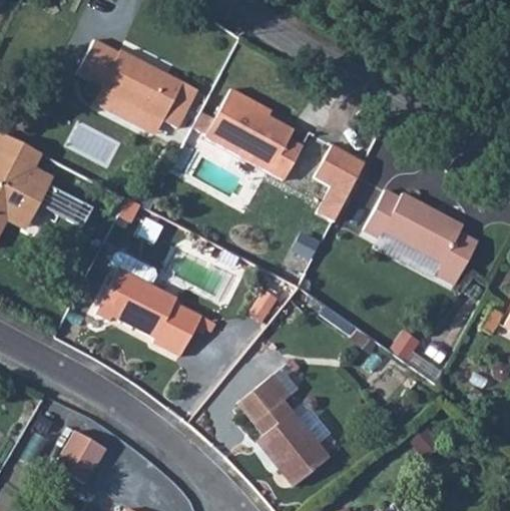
[(95,39),(78,72),(103,85),(102,87),(164,119),(179,127),(198,89),(121,49),(120,51),(95,39)]
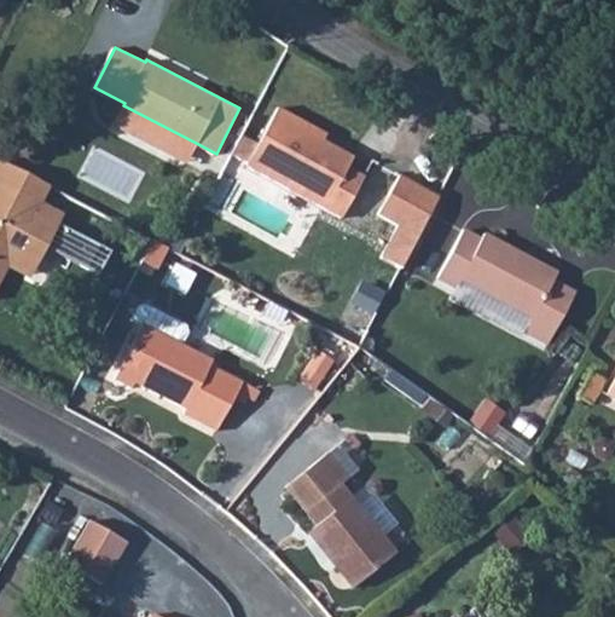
[(123,105),(115,121),(190,160),(198,144),(123,105)]
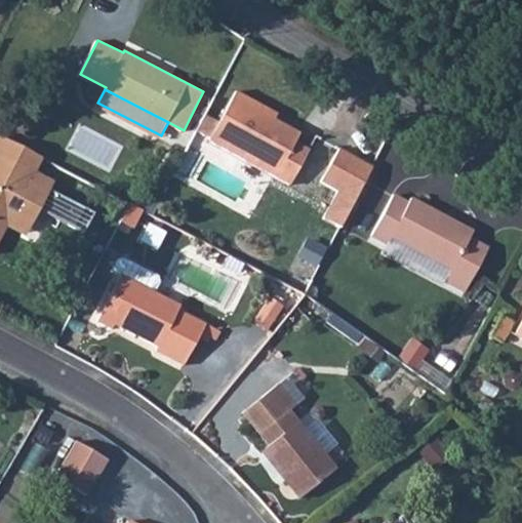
[(276,175),(291,184),(311,149),(296,141),(302,132),(276,118),(268,114),(271,109),(238,90),(221,120),(207,113),(198,129),(211,136),(210,138),(245,158),(248,153),(279,169),(276,175)]
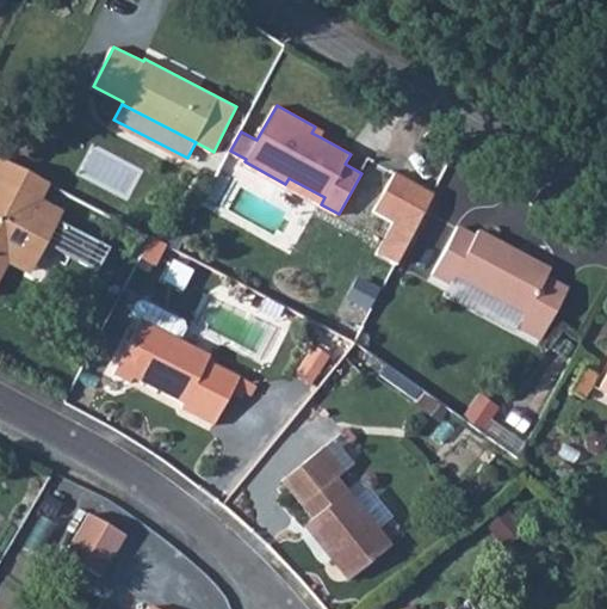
[(324,131),(315,127),(311,133),(321,137),(324,131)]
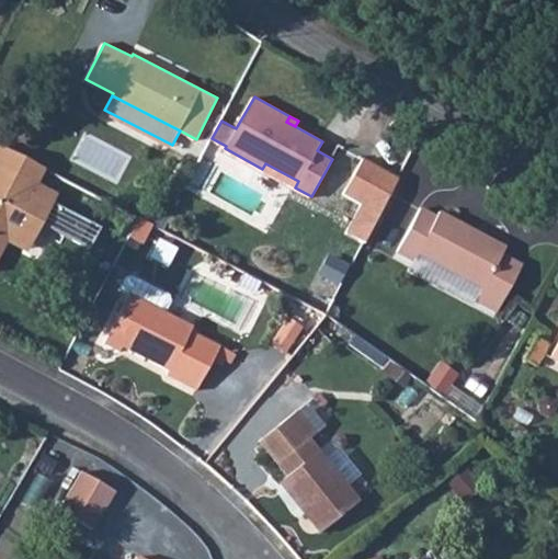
[(0,257),(10,237),(27,247),(41,220),(88,244),(99,224),(52,200),(34,191),(37,184),(29,180),(37,162),(0,143),(0,257)]
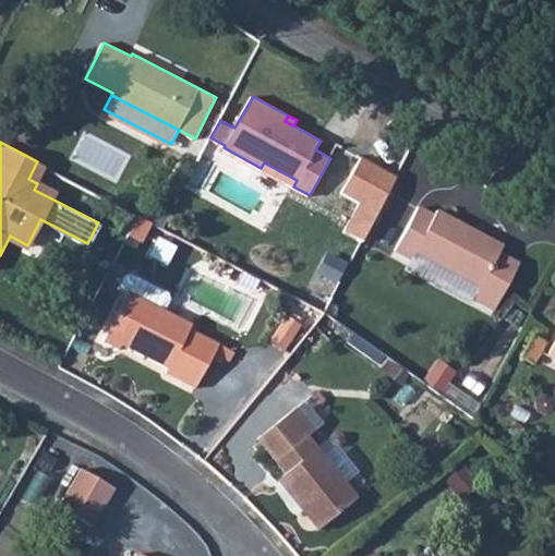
[(398,176),(362,156),(344,191),(361,202),(346,230),(364,240),(398,176)]
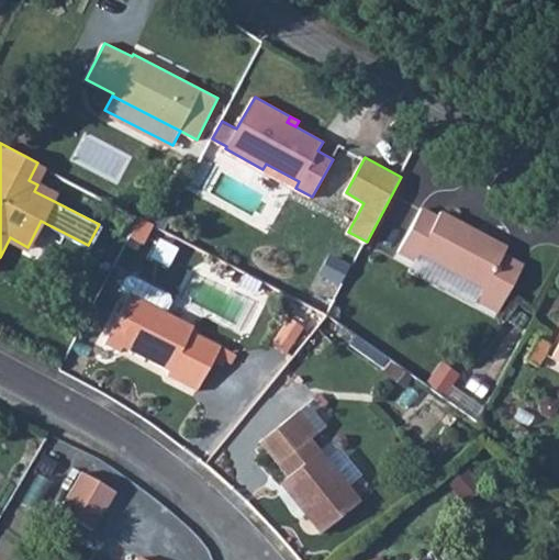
[(29,180),(37,185),(47,167),(37,163),(29,180)]
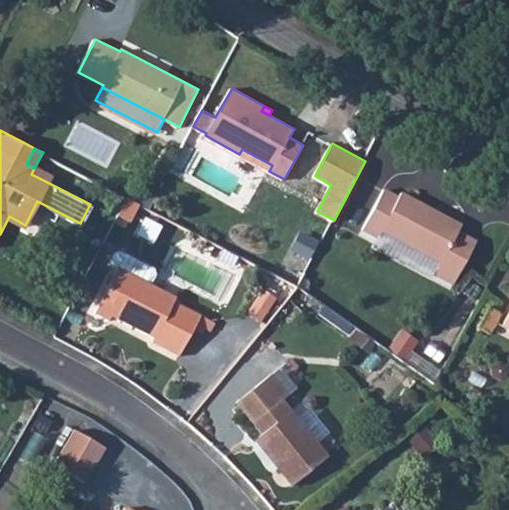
[(272,165),(242,149),(239,154),(269,171),(272,165)]
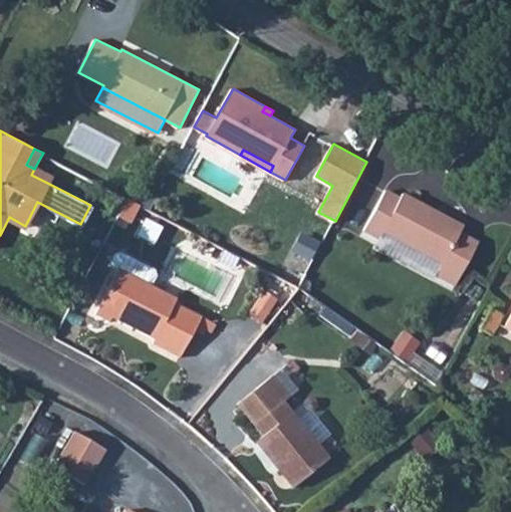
[(31,175),(47,183),(50,178),(34,169),(31,175)]
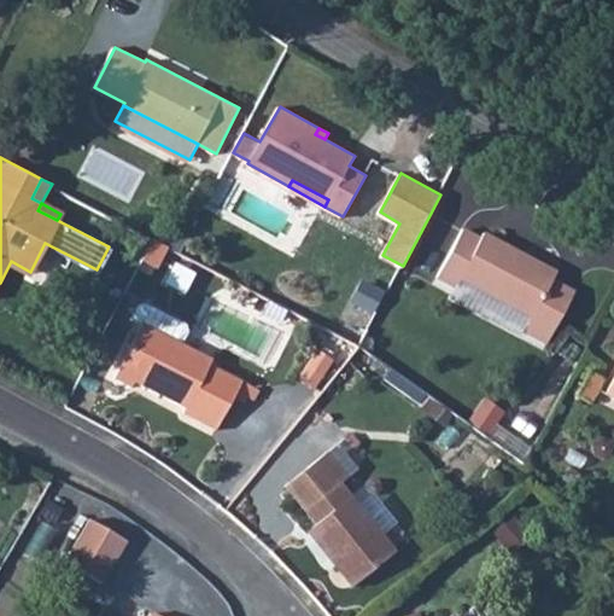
[(462,277),(532,315),(526,329),(549,341),(576,291),(554,279),(555,278),(518,259),(521,251),(485,232),(483,237),(465,227),(439,275),(457,285),(462,277)]
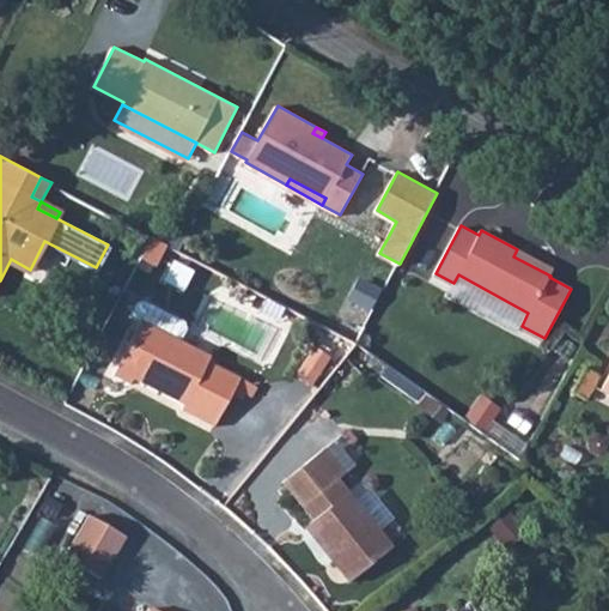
[(111,247),(108,244),(96,267),(101,270),(111,247)]
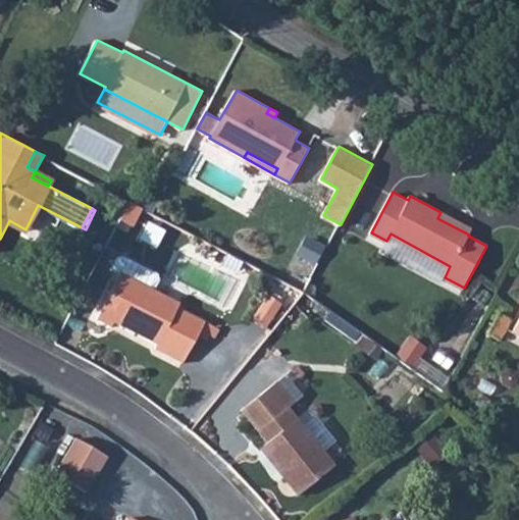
[(440,212),(437,218),(469,235),(471,229),(440,212)]
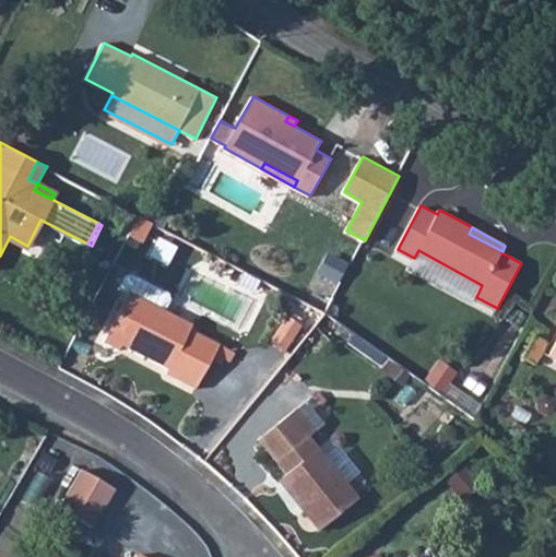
[(418,250),(414,258),(409,268),(473,303),(476,297),(482,285),(418,250)]
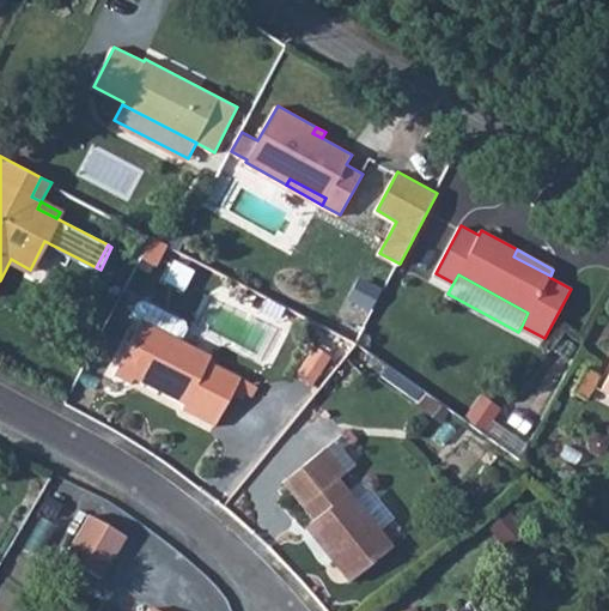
[(381,288),(365,280),(355,300),(370,307),(381,288)]
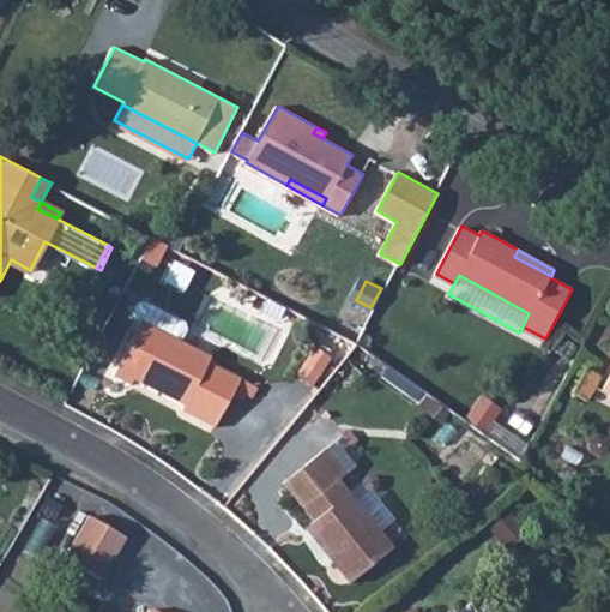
[(133,316),(144,321),(116,373),(133,383),(137,377),(187,403),(185,409),(216,426),(234,393),(245,399),(248,393),(253,383),(210,361),(213,355),(182,340),(189,329),(187,322),(146,300),(140,303),(133,316)]
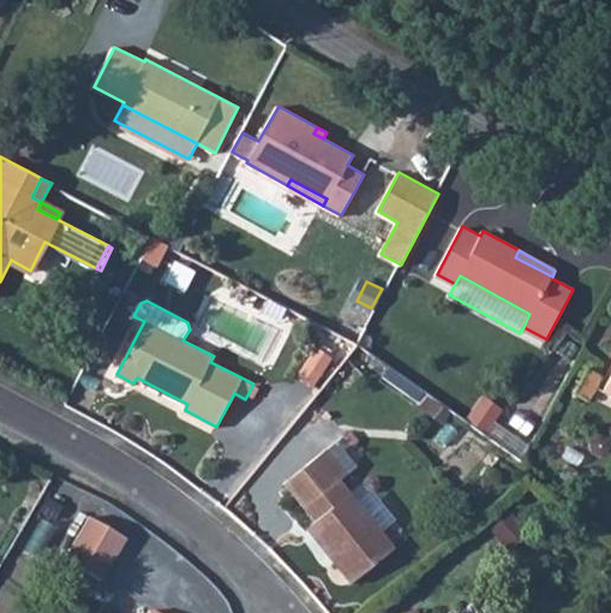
[(331,357),(318,347),(300,374),(315,382),(331,357)]
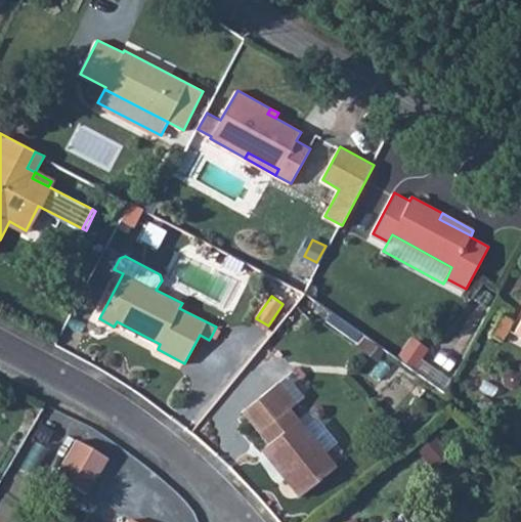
[(502,314),(511,318),(515,310),(501,303),(496,311),(502,314)]
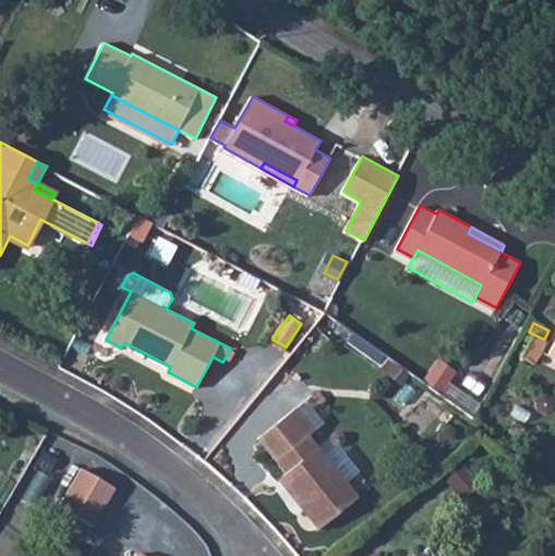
[(387,353),(357,333),(351,339),(382,361),(387,353)]
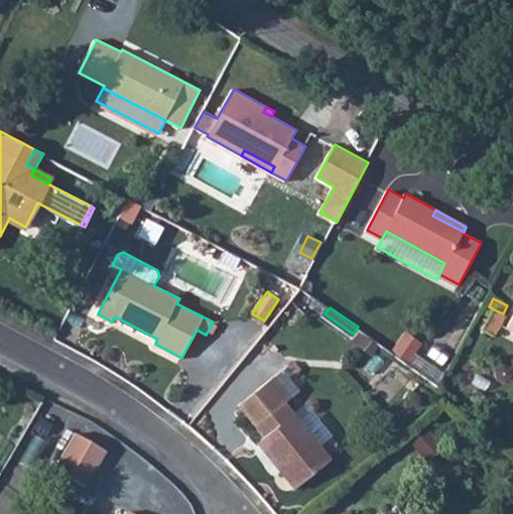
[(503,313),(494,309),(484,329),(495,335),(505,314),(503,313)]
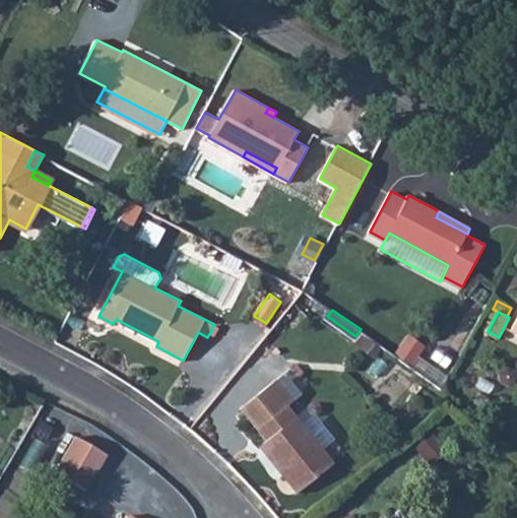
[(220,327),(214,324),(210,332),(215,335),(220,327)]
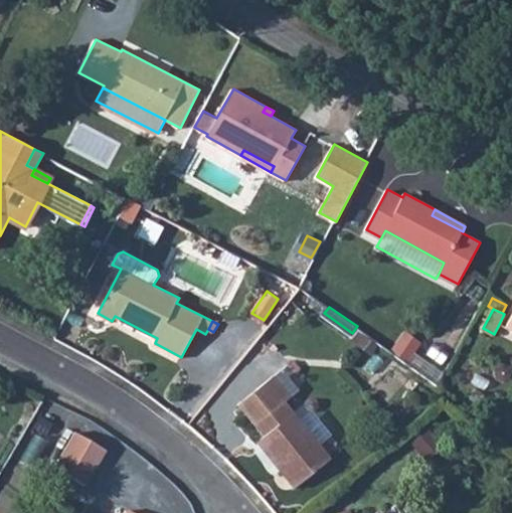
[(361,345),(367,336),(360,331),(354,340),(361,345)]
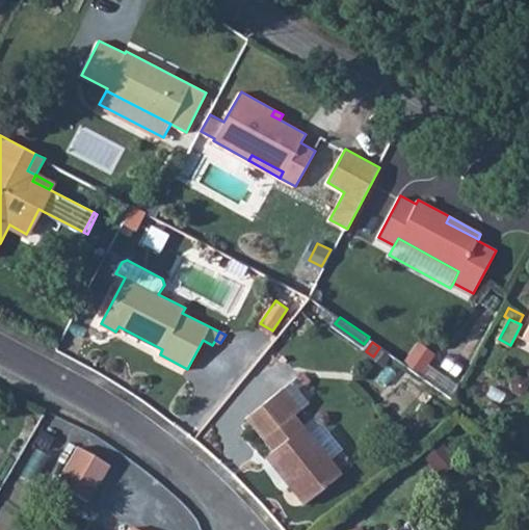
[(433,356),(419,346),(407,363),(422,373),(433,356)]
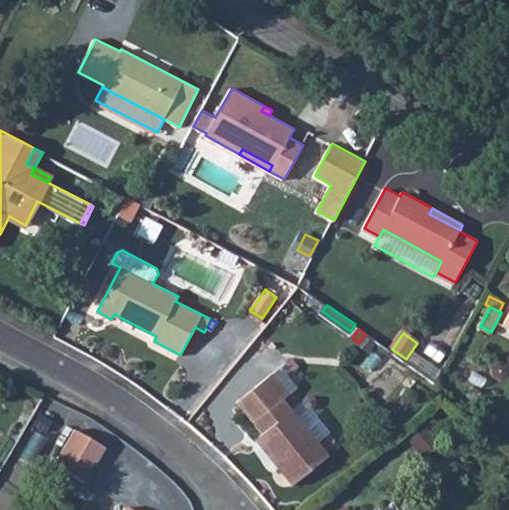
[(375,342),(365,334),(359,343),(369,350),(375,342)]
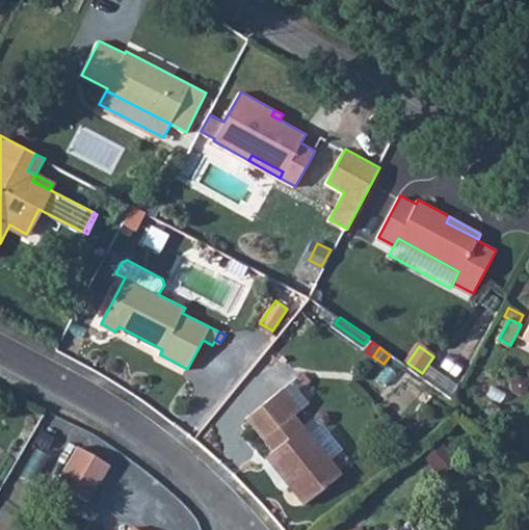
[(299,375),(282,389),(299,411),(309,403),(297,389),(305,382),(307,385),(312,380),(305,372),(299,376),(299,375)]
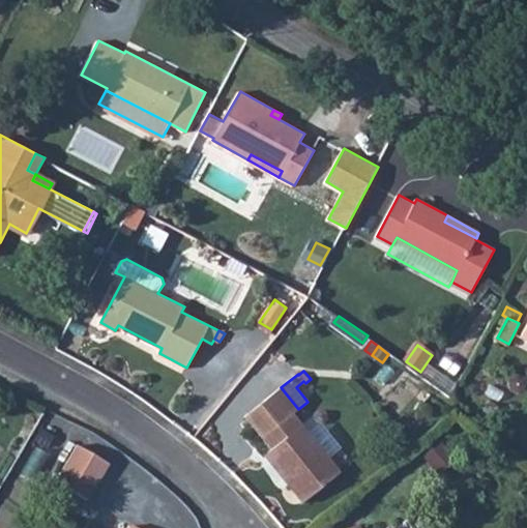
[(526,377),(518,374),(510,380),(511,389),(521,392),(526,388),(526,377)]
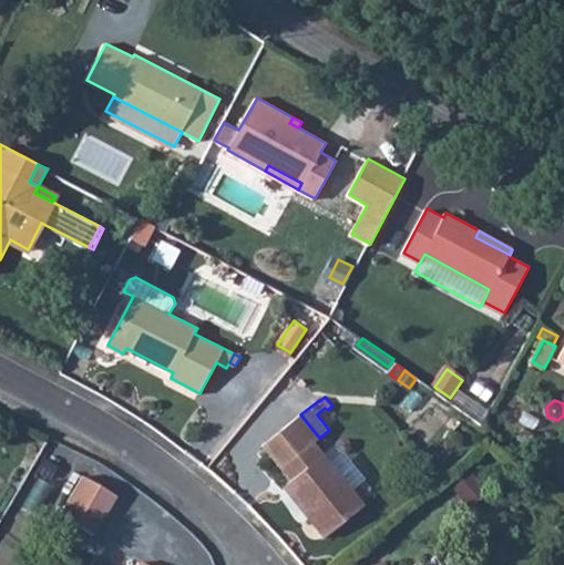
[(311,517),(326,536),(363,505),(314,443),(319,438),(300,414),(264,444),(293,479),(288,482),(315,515),(311,517)]
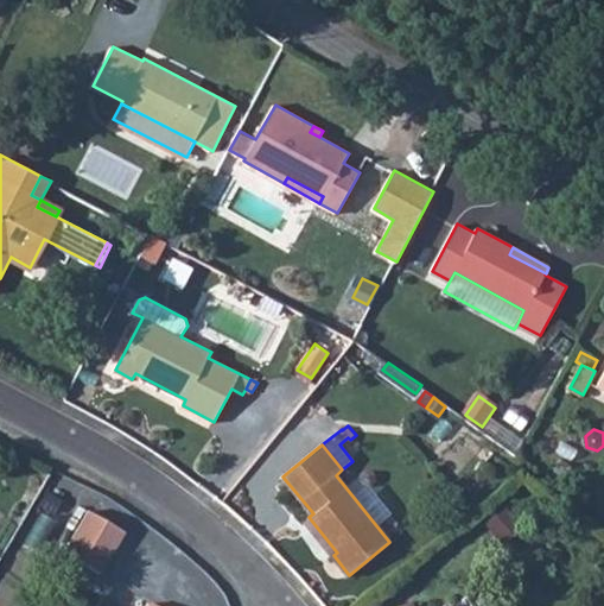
[(574,465),(561,456),(555,467),(568,474),(574,465)]
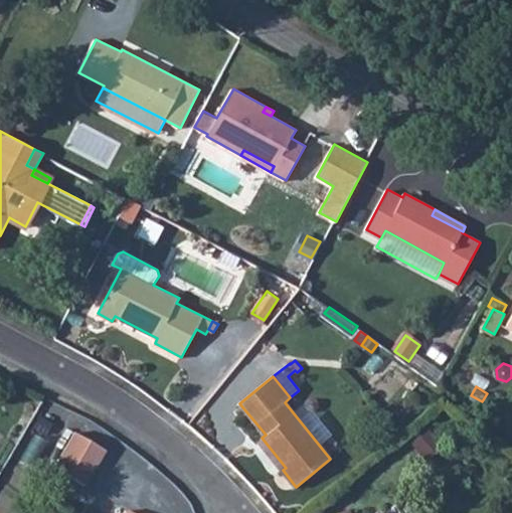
[(53,422),(41,415),(35,425),(47,433),(53,422)]
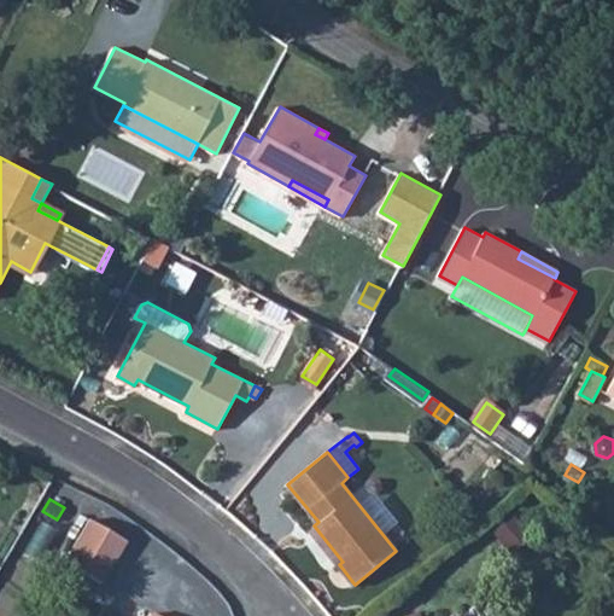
[(531,534),(515,516),(497,530),(512,548),(531,534)]
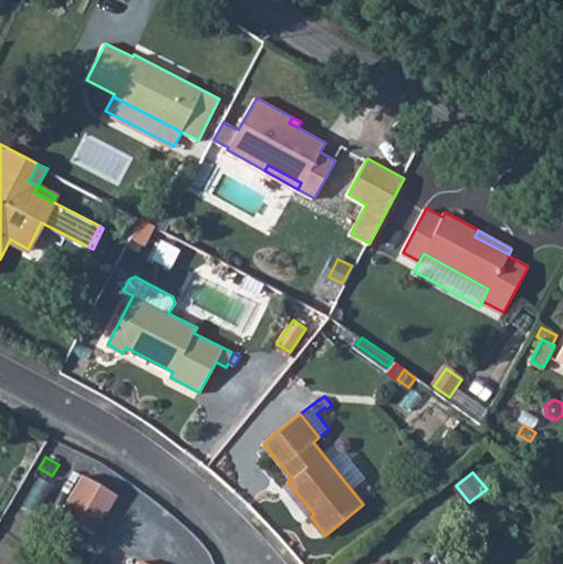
[(62,513),(95,533),(117,494),(84,474),(62,513)]
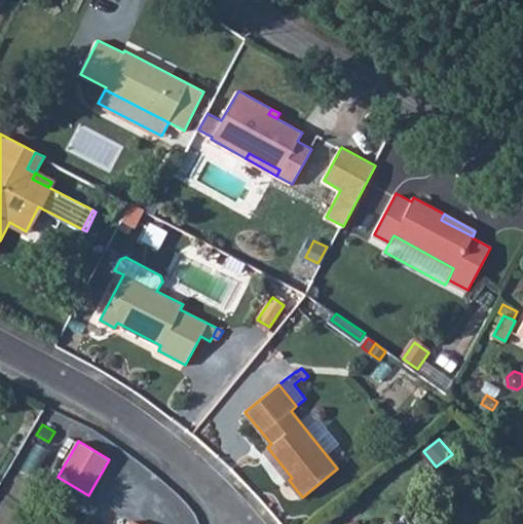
[(292,478),(267,447),(264,450),(289,480),(292,478)]
